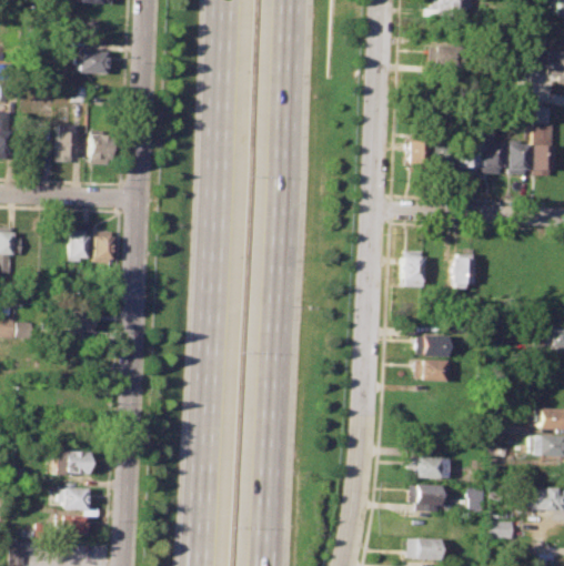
[(427,0),(471,0),(471,12),(427,10),(427,0)]
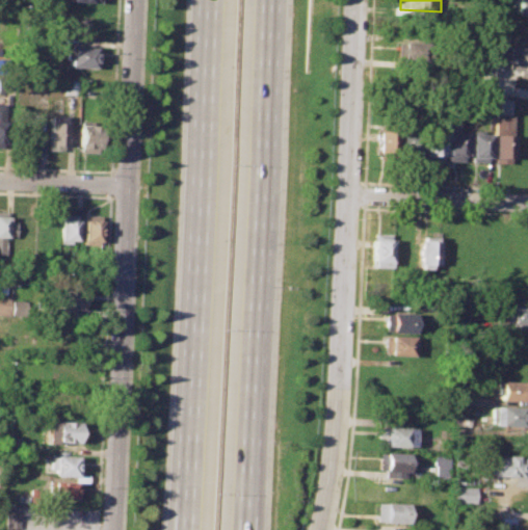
[(516,0),(527,0),(527,15),(516,15),(516,0)]
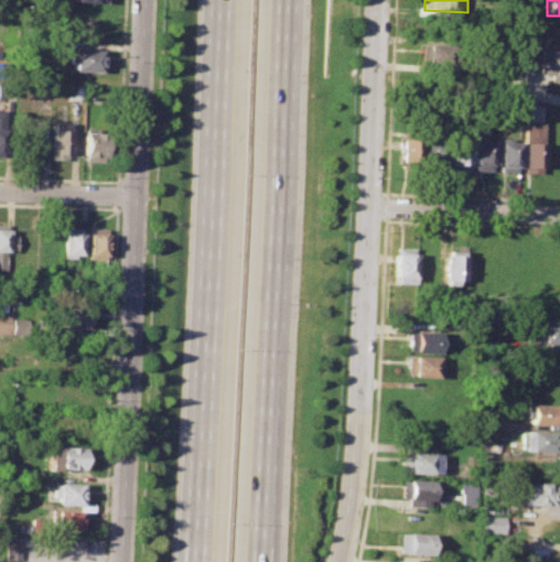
[(77,13),(110,15),(109,36),(76,34),(77,13)]
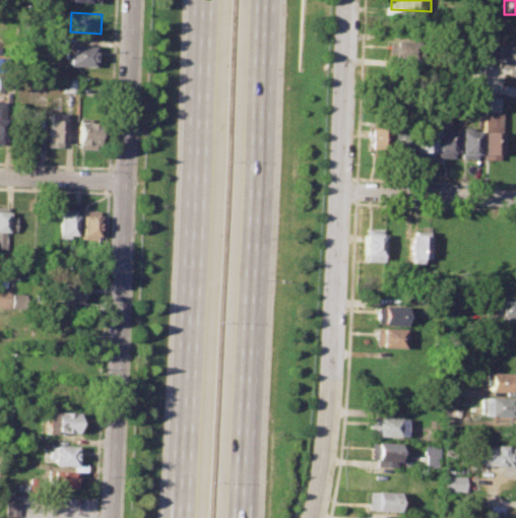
[(390,42),(427,43),(426,63),(390,61),(390,42)]
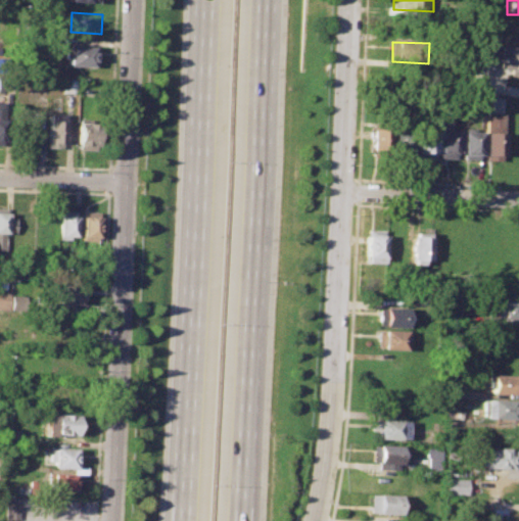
[(488,45),(518,46),(518,76),(512,76),(512,70),(500,69),(500,63),(487,63),(488,45)]
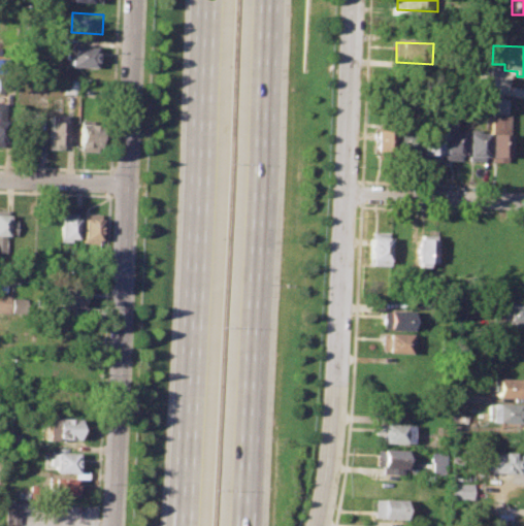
[(67,47),(101,48),(100,68),(72,67),(72,61),(67,61),(67,47)]
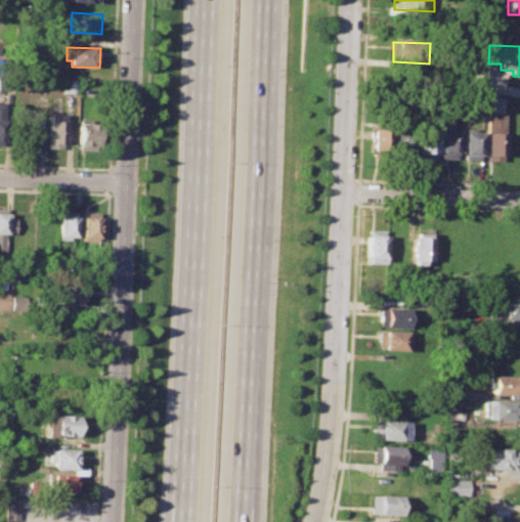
[(66,79),(81,80),(81,93),(65,92),(66,79)]
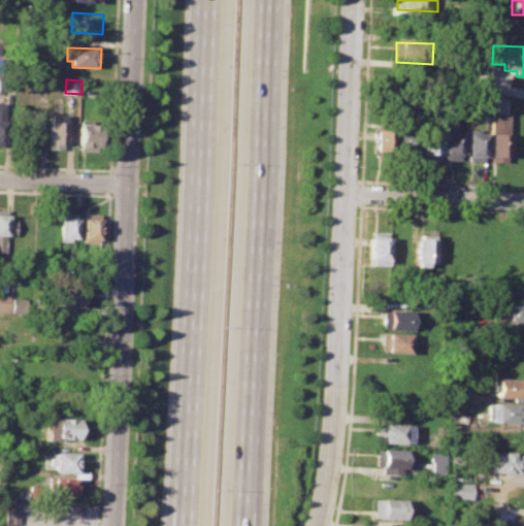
[(0,114),(8,116),(8,144),(0,144),(0,114)]
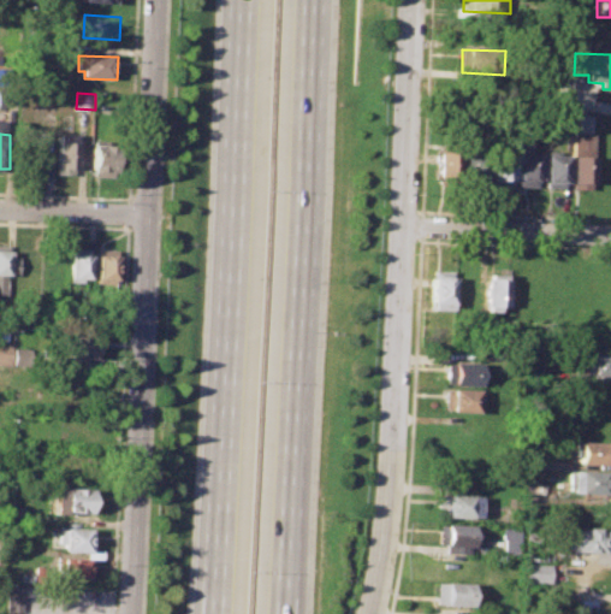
[(60,135),(79,135),(77,173),(59,172),(60,135)]
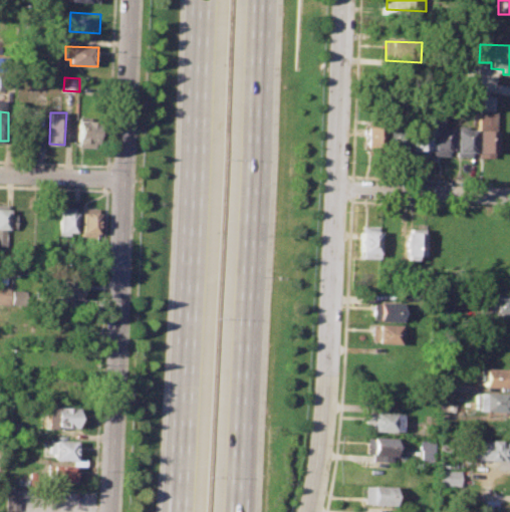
[(80,114),(97,115),(96,148),(79,148),(80,114)]
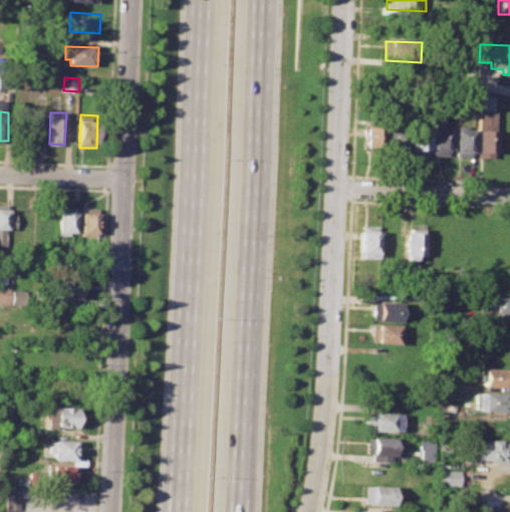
[(433,116),(445,117),(444,130),(453,130),(452,159),(435,158),(436,131),(433,131),(433,116)]
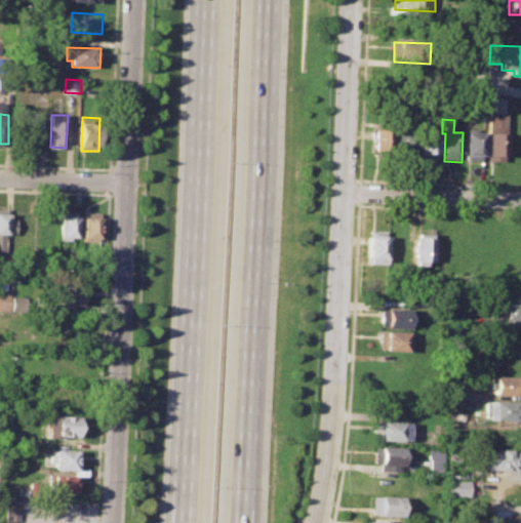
[(418,126),(439,127),(438,159),(416,159),(418,126)]
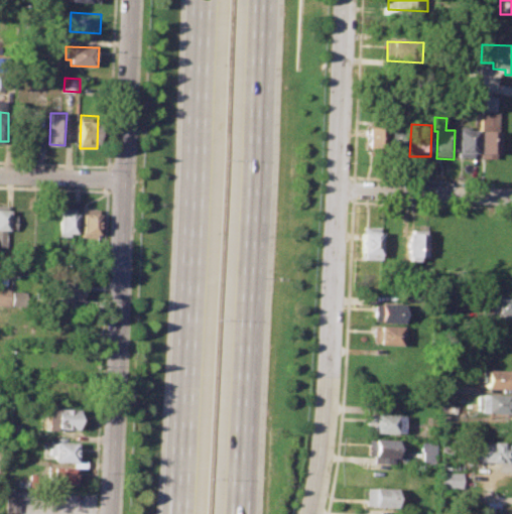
[(367,128),(386,128),(385,156),(367,156),(367,128)]
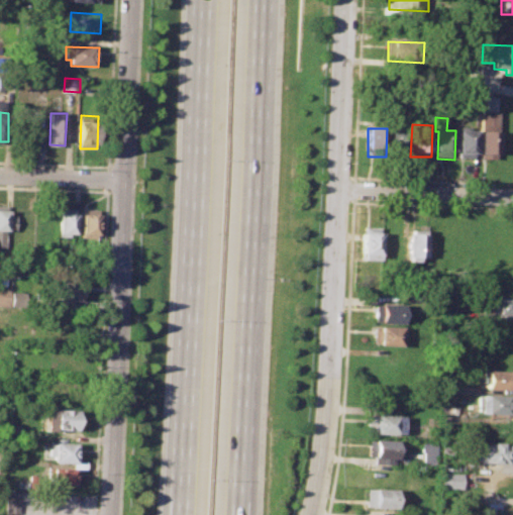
[(459,130),(478,131),(477,159),(458,158),(459,130)]
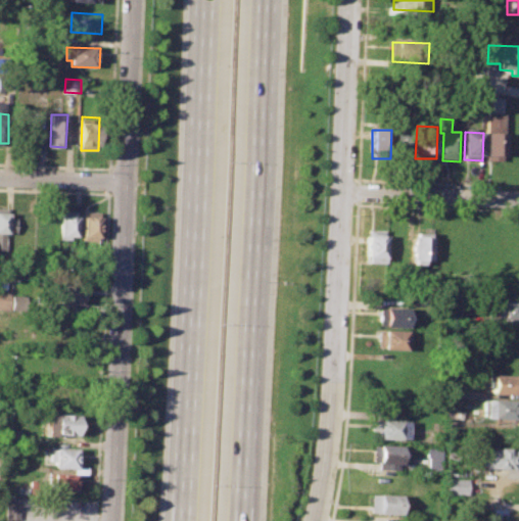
[(487,133),(506,134),(505,160),(486,160),(487,133)]
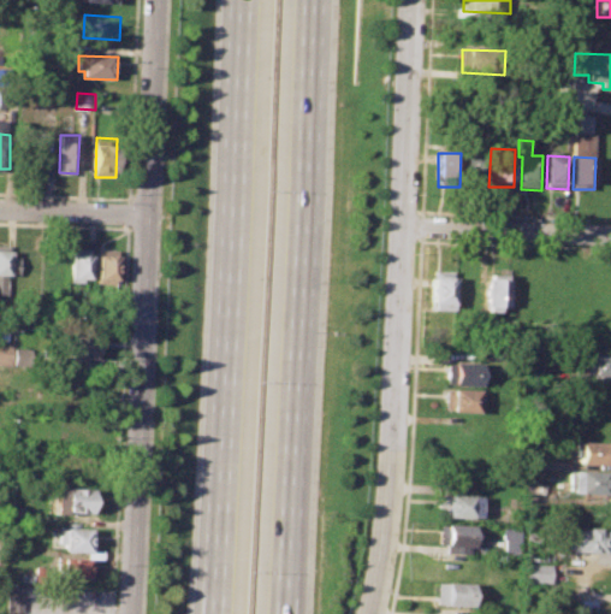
[(0,247),(12,248),(12,257),(21,257),(21,277),(0,276),(0,247)]
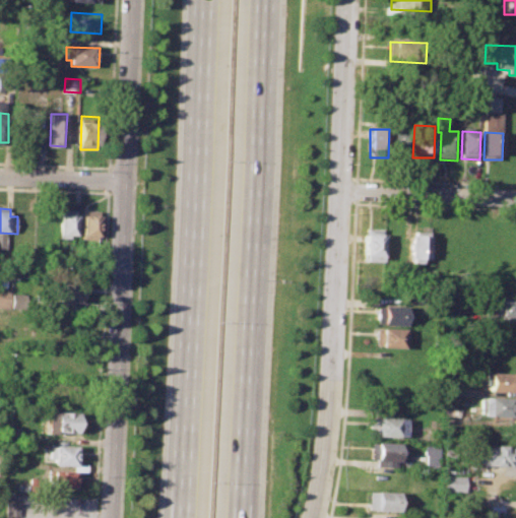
[(61,209),(77,210),(76,239),(60,239),(61,209)]
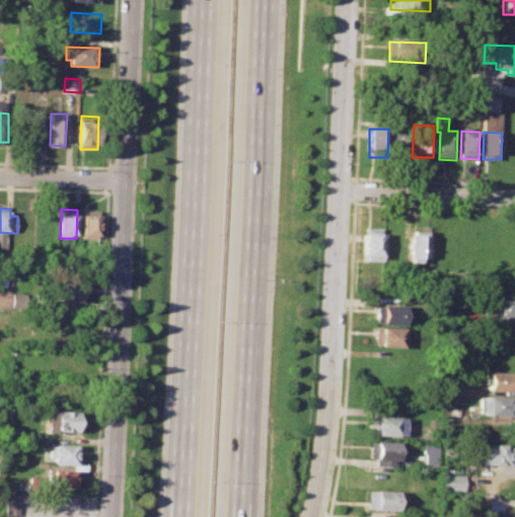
[(83,211),(99,211),(98,241),(82,241),(83,211)]
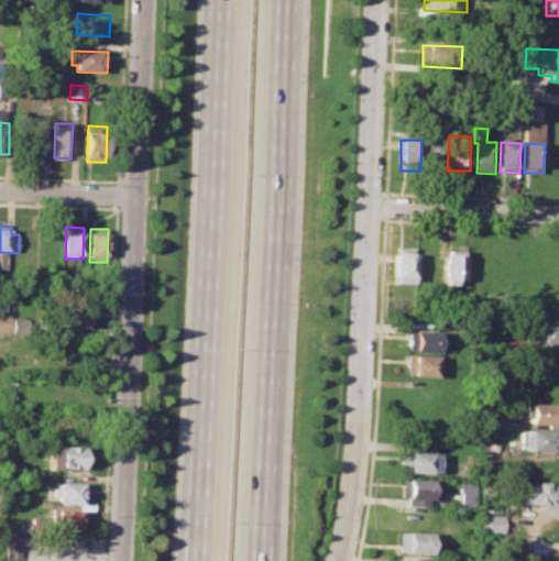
[(397,248),(418,249),(416,285),(396,284),(397,248)]
